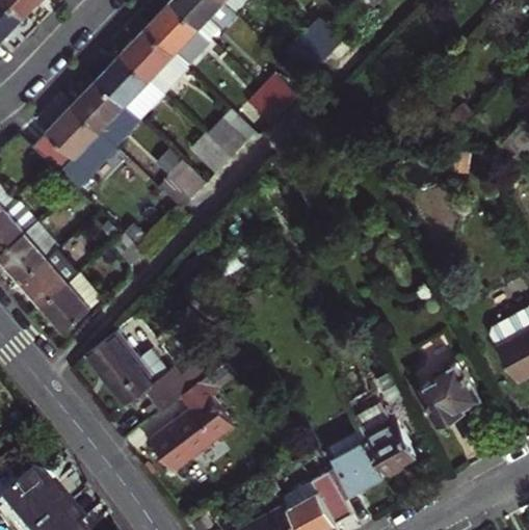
[(0,37),(22,17),(3,0),(0,0),(0,37)]
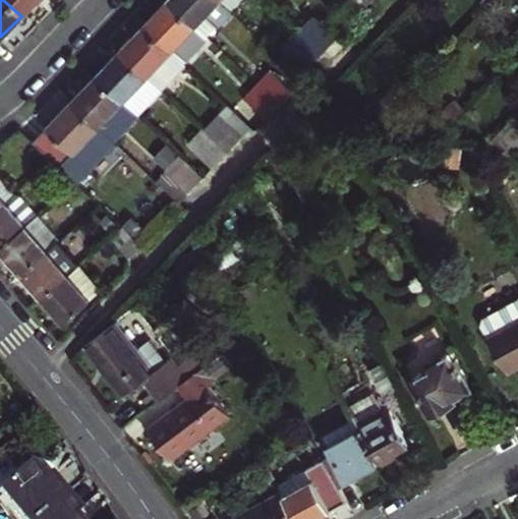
[(3,0),(21,16),(37,0),(3,0)]
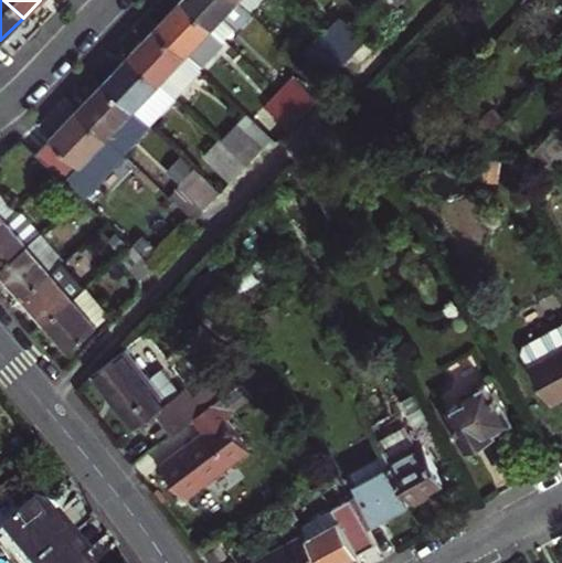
[(239,3),(235,0),(183,0),(182,2),(212,31),(223,19),(235,31),(251,14),(239,3)]
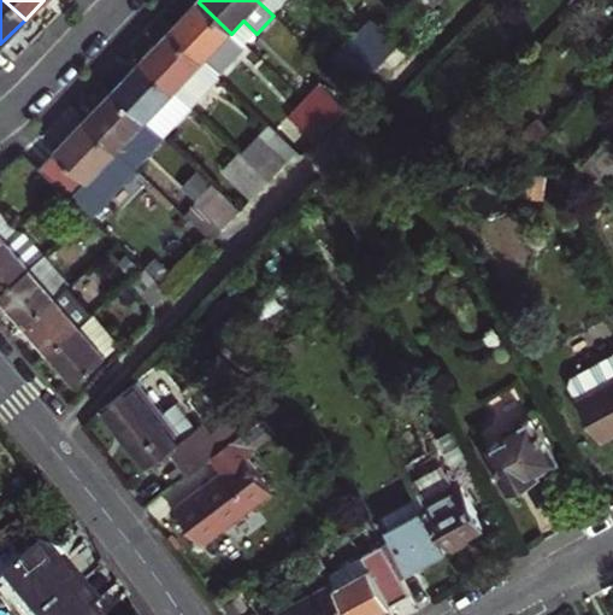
[(435,0),(407,0),(425,17),(438,4),(435,0)]
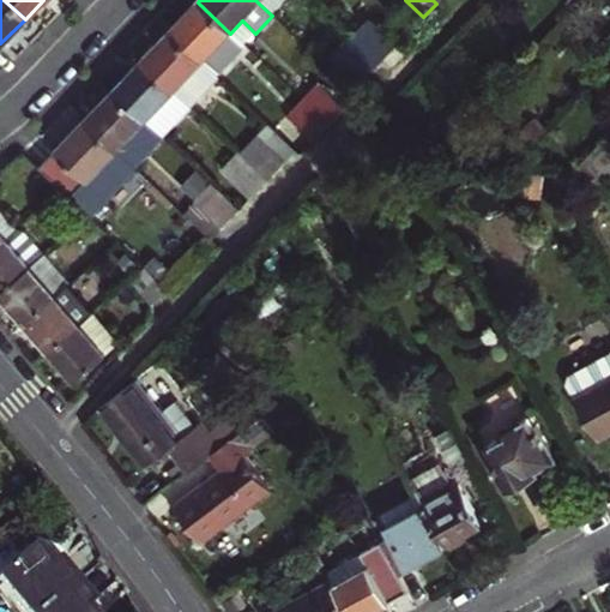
[(230,34),(198,3),(169,33),(201,64),(216,77),(245,48),(230,34)]
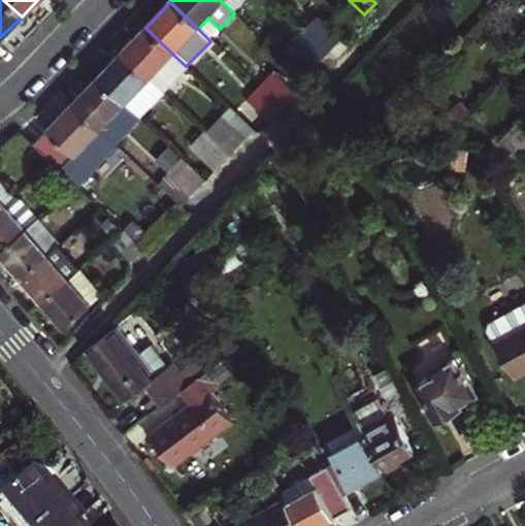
[(318,19),(304,32),(327,54),(340,40),(318,19)]
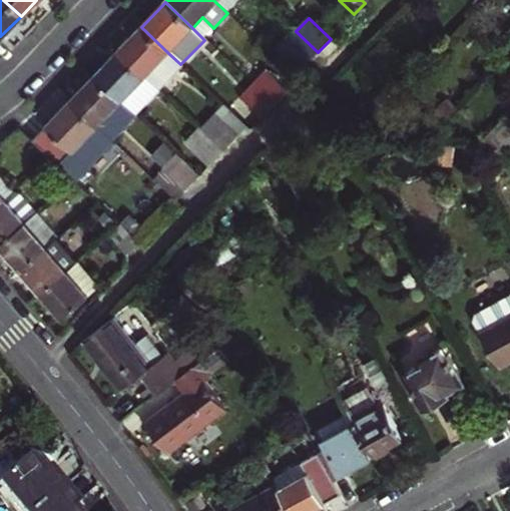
[(168,53),(141,27),(116,52),(144,79),(168,53)]
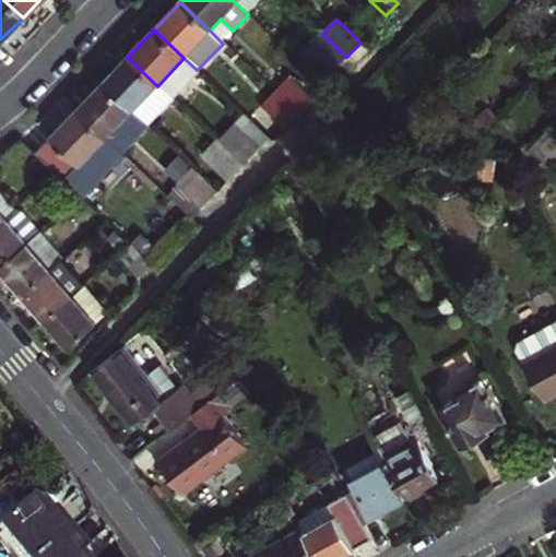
[(330,74),(346,57),(322,34),(306,51),(330,74)]
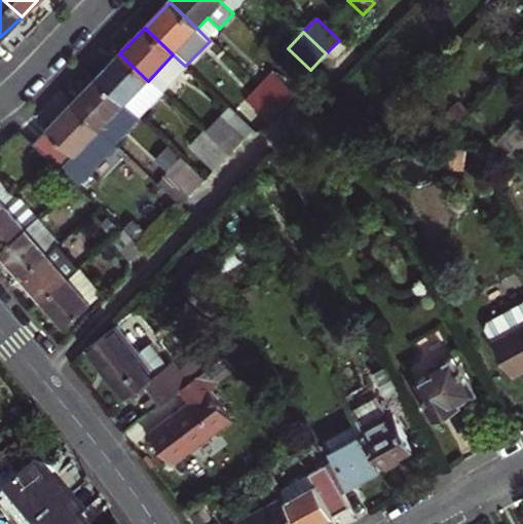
[(148,81),(119,53),(96,78),(138,119),(162,95),(148,81)]
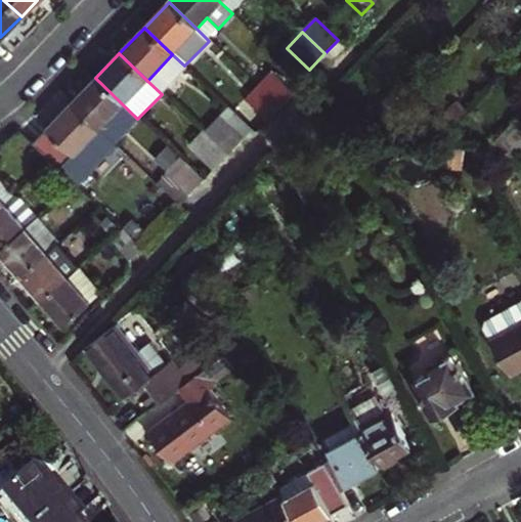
[(147,81),(162,94),(187,69),(184,66),(172,54),(147,81)]
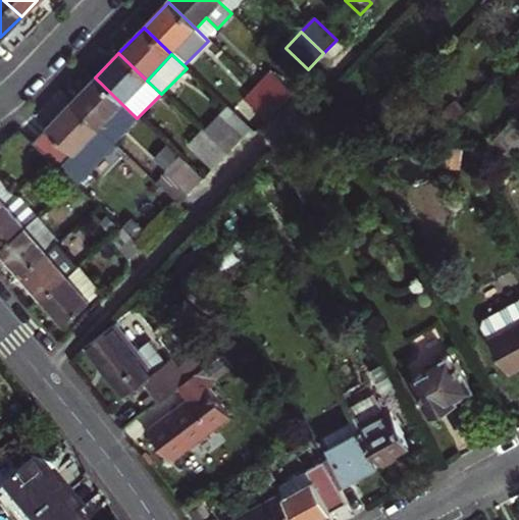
[(269,73),(256,87),(277,108),(291,95),(269,73)]
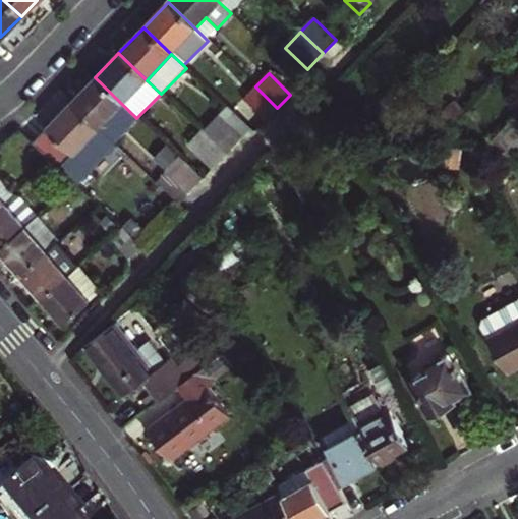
[(95,77),(70,103),(113,142),(136,118),(95,77)]
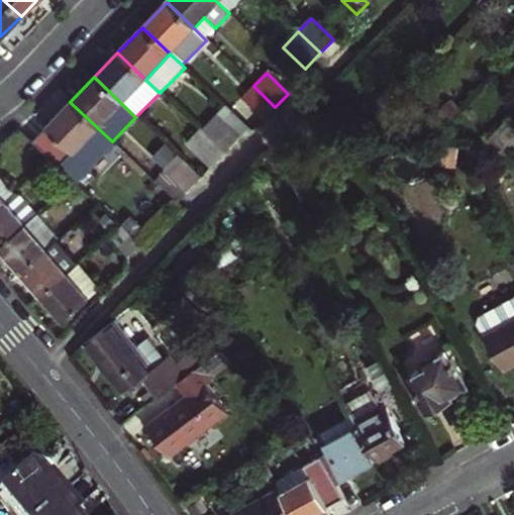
[(262,120),(275,107),(253,86),(240,99),(262,120)]
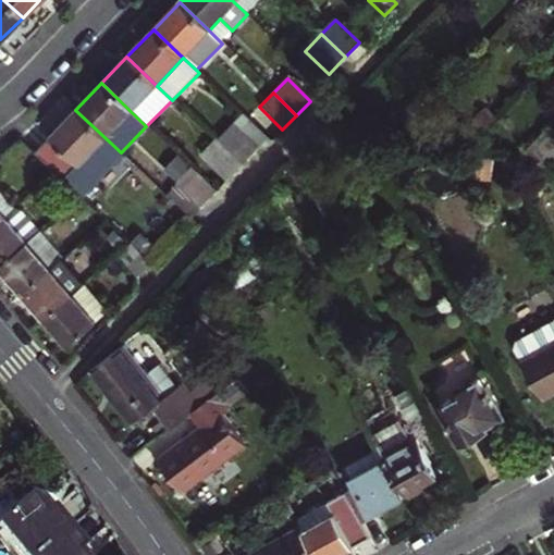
[(121,152),(75,110),(35,152),(70,185),(84,170),(95,180),(121,152)]
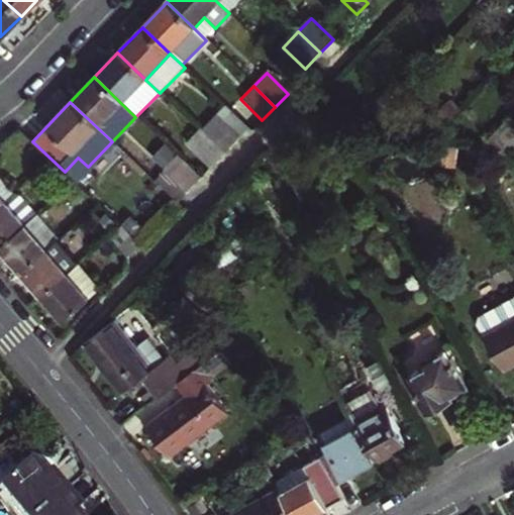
[(225,107),(216,116),(238,137),(247,128),(225,107)]
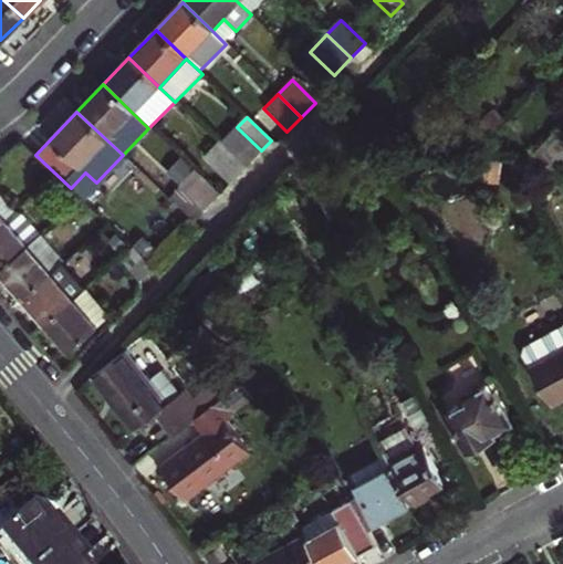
[(261,150),(237,127),(219,145),(244,168),(261,150)]
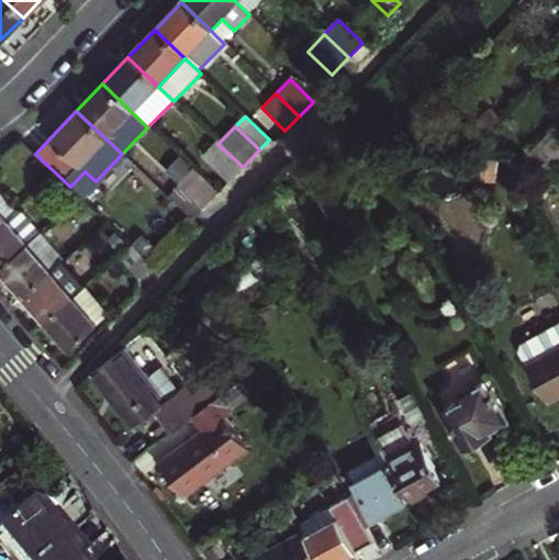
[(558,143),(549,133),(523,160),(546,163),(558,148),(558,143)]
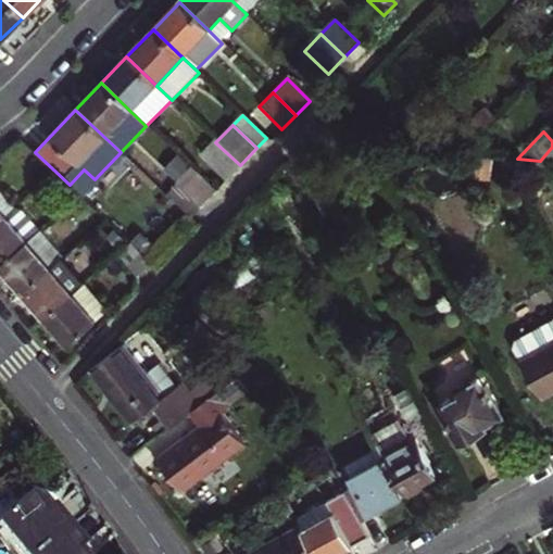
[(215,142),(200,159),(224,181),(240,165),(215,142)]
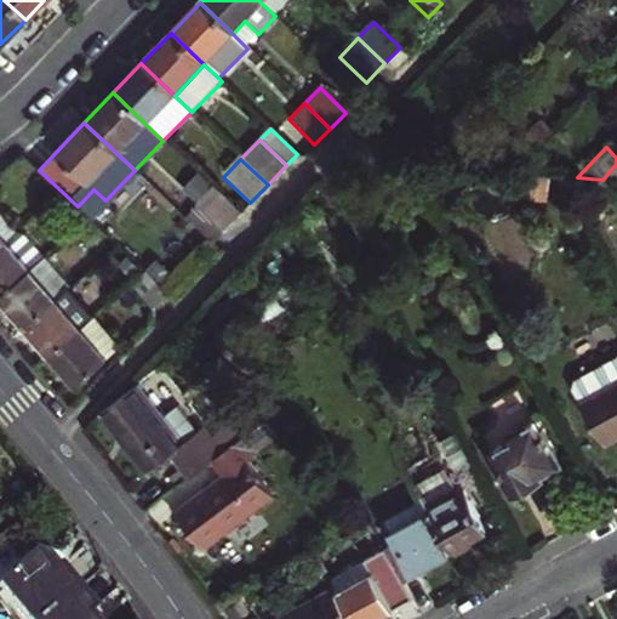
[(616,175),(616,164),(603,180),(612,181),(616,175)]
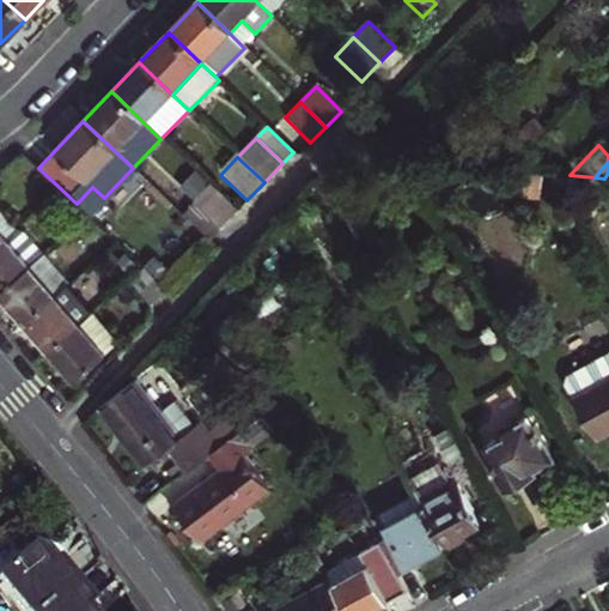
[(220,229),(238,211),(211,186),(193,205),(220,229)]
